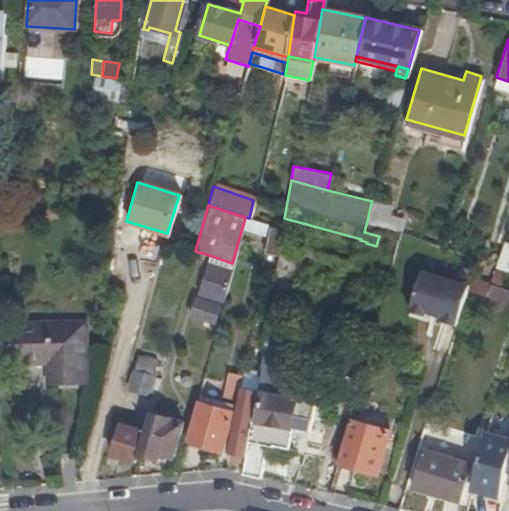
[(367,221),(385,226),(388,211),(370,207),(367,221)]
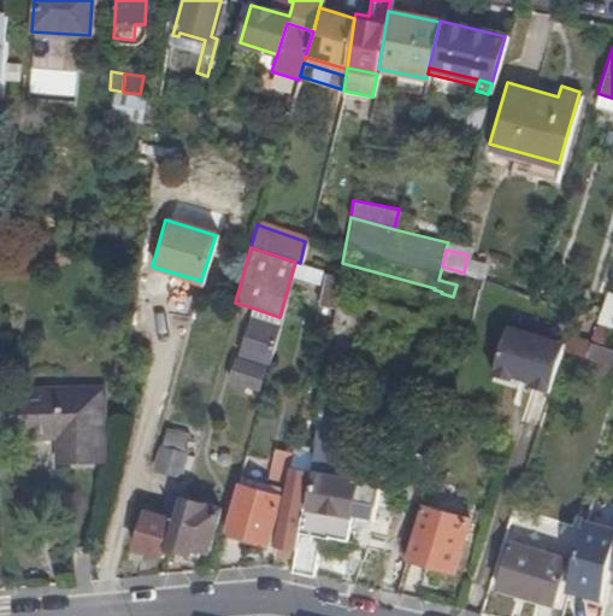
[(335,303),(340,275),(320,270),(316,300),(335,303)]
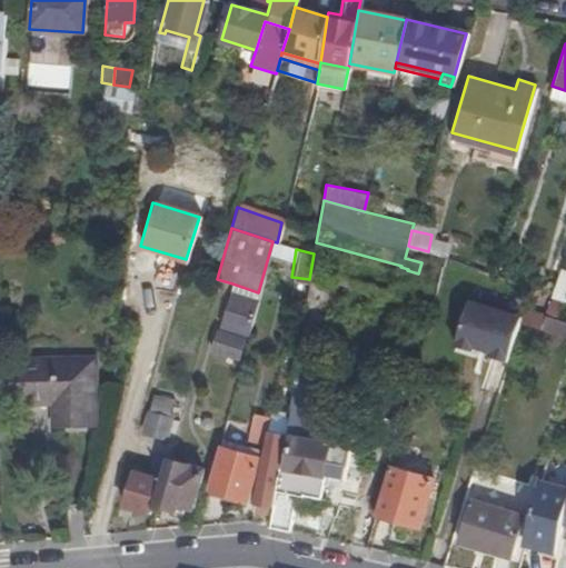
[(565,300),(565,268),(559,267),(550,296),(565,300)]
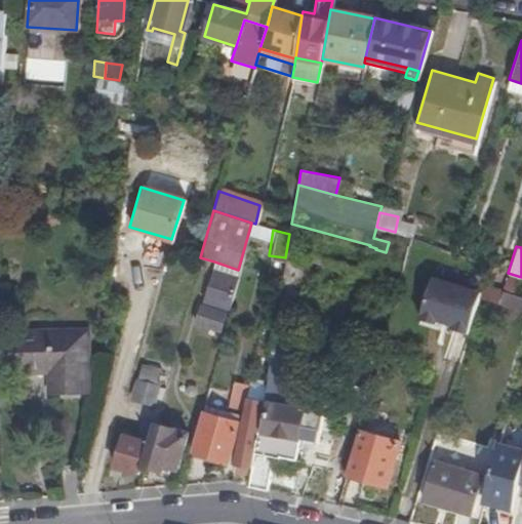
[(302,262),(285,257),(266,374),(284,376),(286,359),(282,358),(290,315),(293,315),(302,262)]
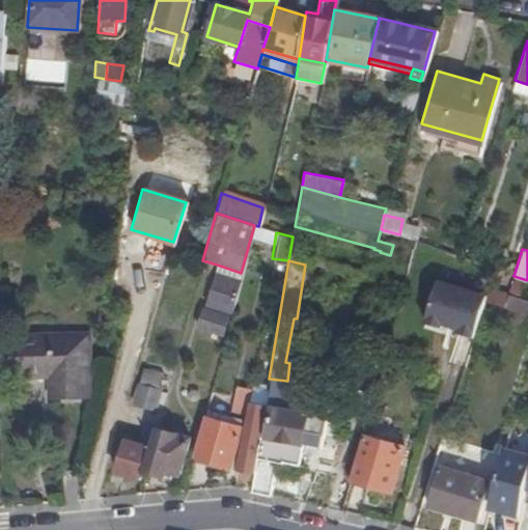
[(241,273),(217,265),(204,306),(230,314),(241,273)]
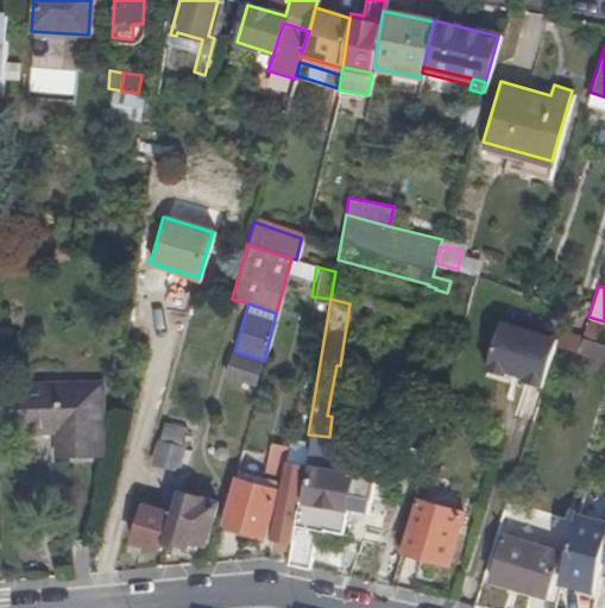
[(523,378),(542,384),(554,345),(556,336),(500,318),(485,367),(504,373),(505,368),(524,374),(523,378)]
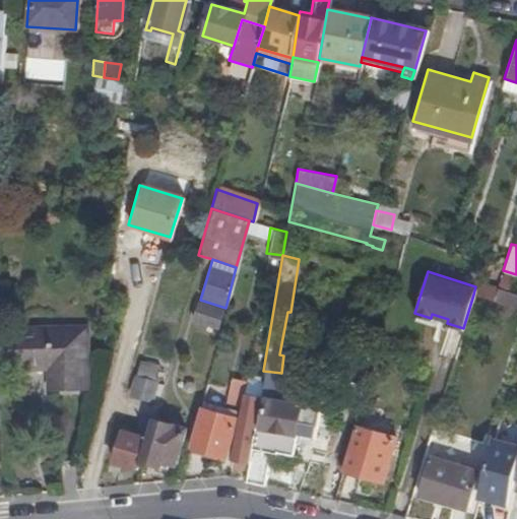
[(493,301),(497,287),(477,281),(475,286),(473,295),(493,301)]
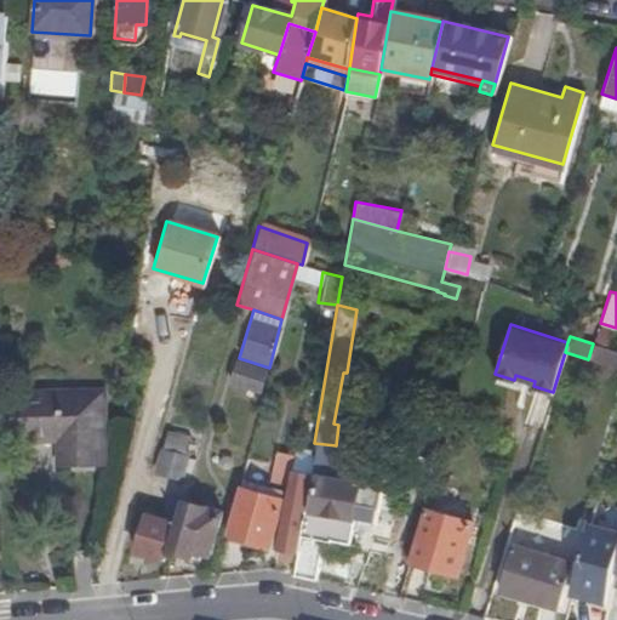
[(616,348),(594,343),(590,360),(616,367),(616,348)]
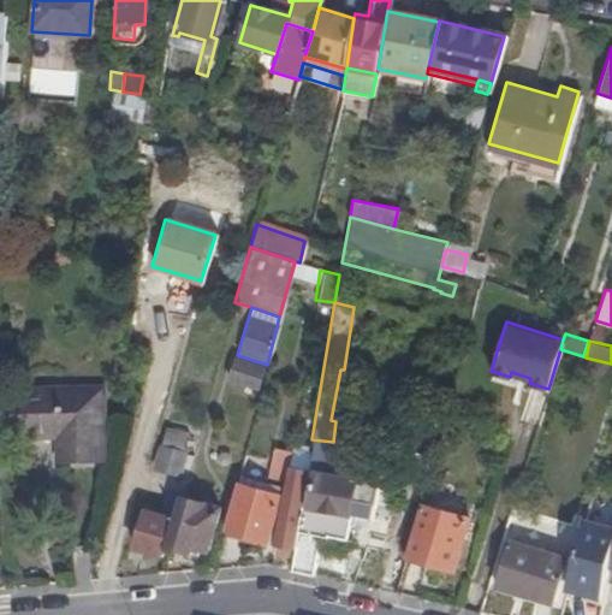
[(266,366),(235,356),(226,380),(259,390),(266,366)]
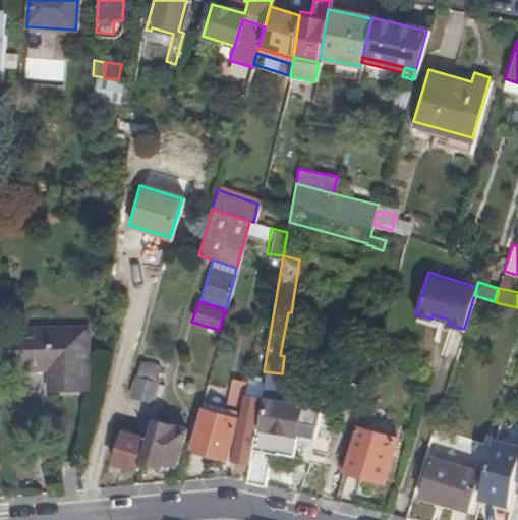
[(84,327),(10,330),(10,367),(47,366),(48,390),(85,389),(84,327)]
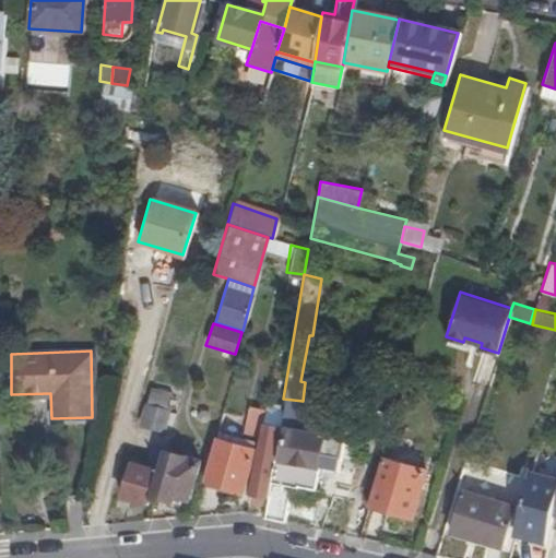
[(172,393),(150,388),(144,405),(166,411),(172,393)]
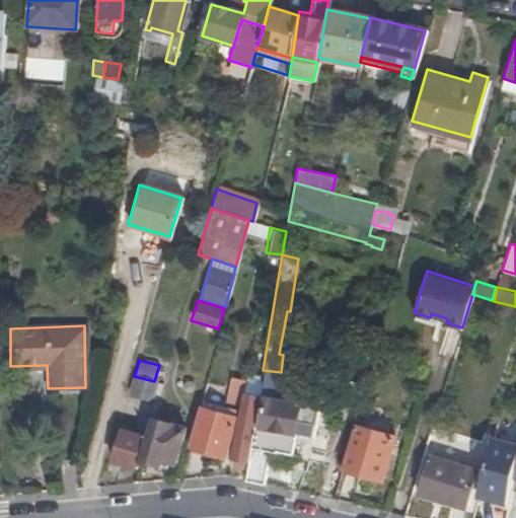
[(149,398),(154,381),(134,376),(129,394),(149,398)]
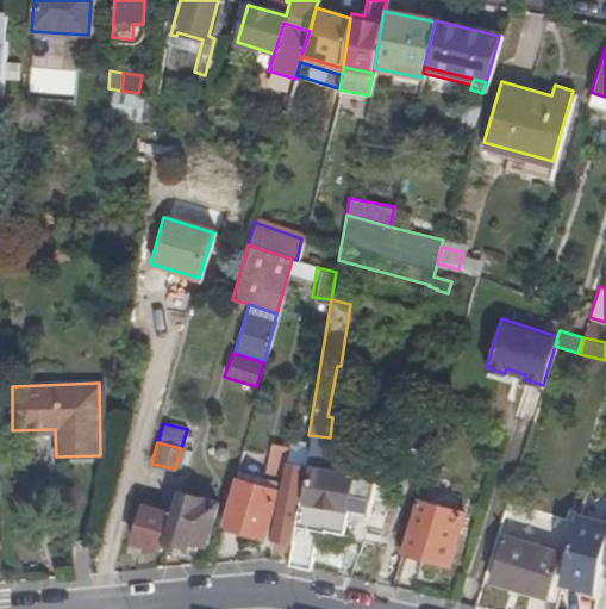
[(281,476),(283,463),(287,447),(272,443),(267,473),(281,476)]
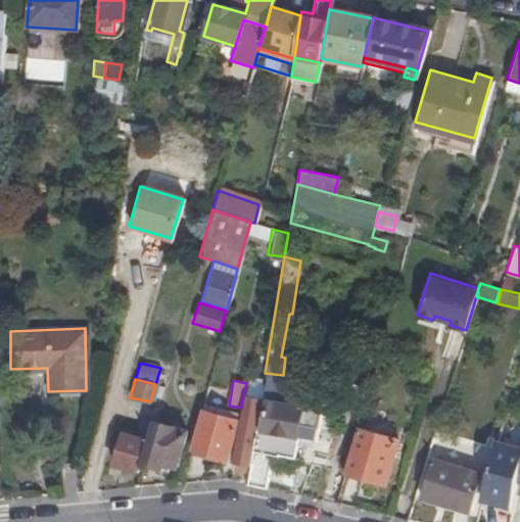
[(249,470),(261,399),(243,396),(241,408),(231,467),(249,470)]
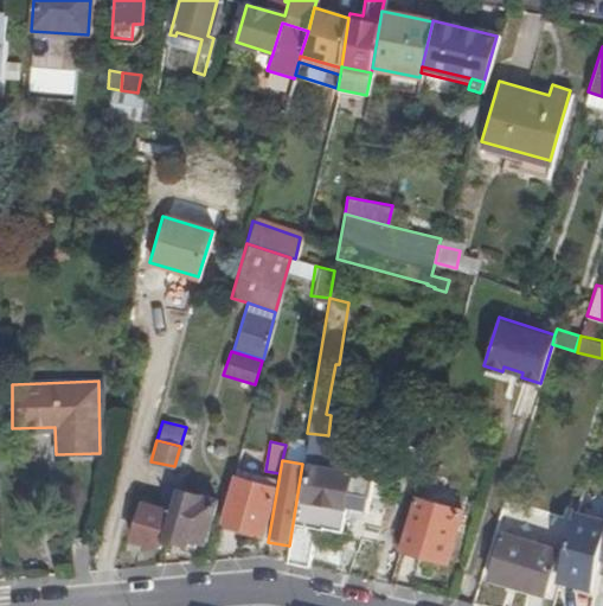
[(287,561),(308,566),(312,538),(321,541),(324,528),(341,531),(346,505),(367,509),(373,474),(302,463),(302,464),(289,546),(287,561)]
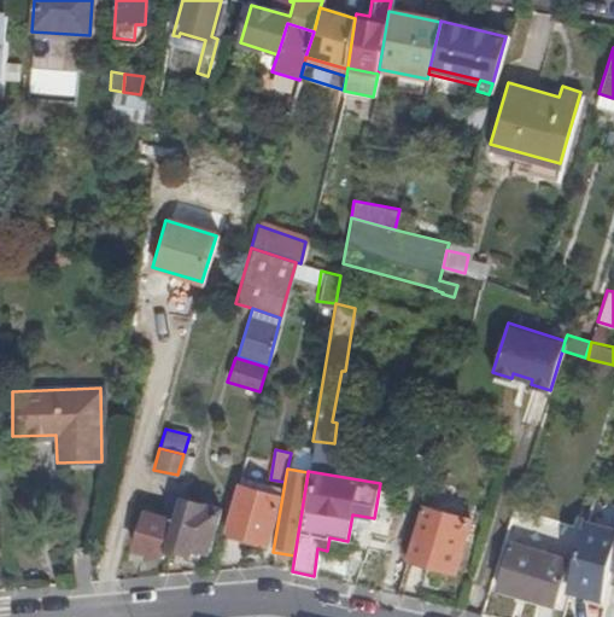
[(280,496),(239,484),(227,531),(267,542),(280,496)]
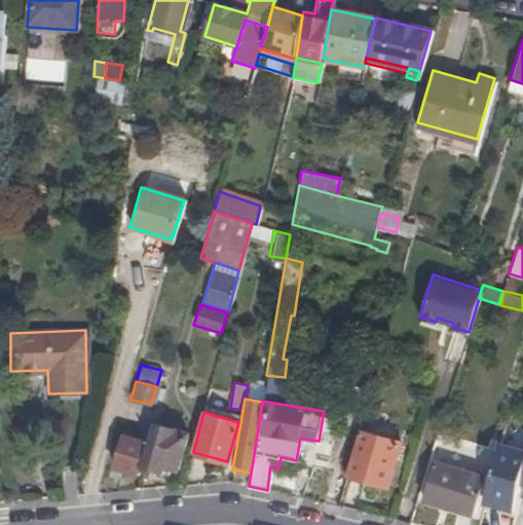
[(147,442),(141,464),(160,472),(162,464),(176,469),(187,434),(152,424),(147,442)]
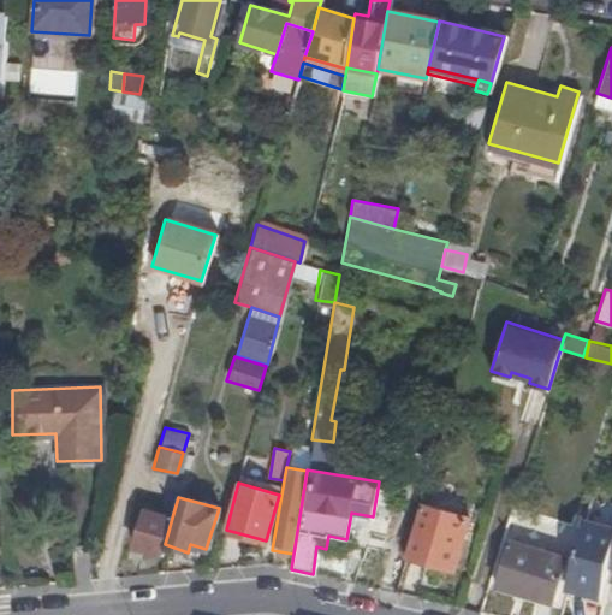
[(419,504),(404,556),(452,569),(467,518),(419,504)]
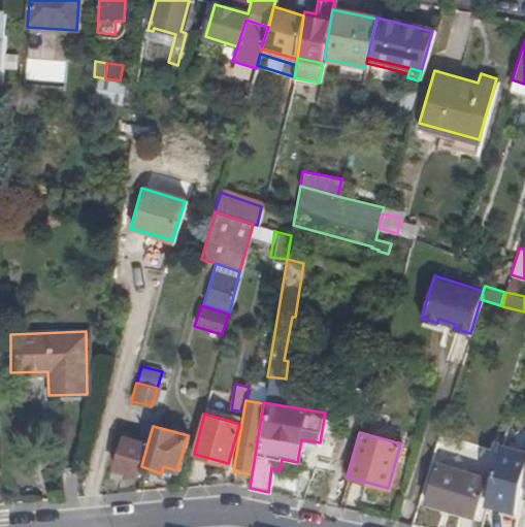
[(113,468),(138,475),(141,466),(148,443),(123,436),(113,468)]
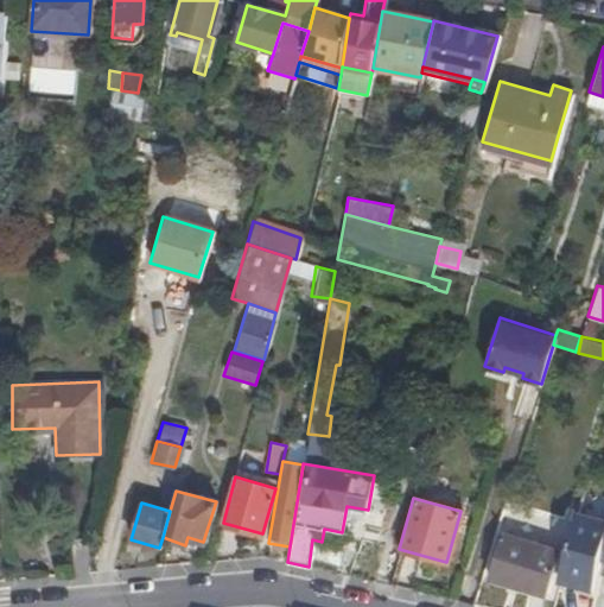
[(593,583),(598,558),(603,535),(603,531),(572,524),(558,575),(593,583)]
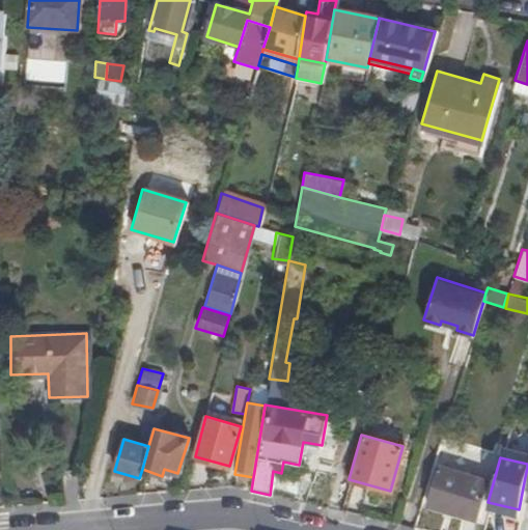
[(425,502),(463,514),(468,495),(473,477),(437,466),(425,502)]
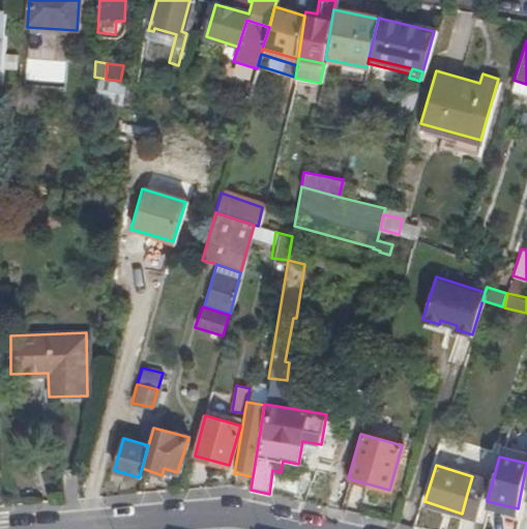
[(62,499),(76,498),(82,474),(69,471),(62,499)]
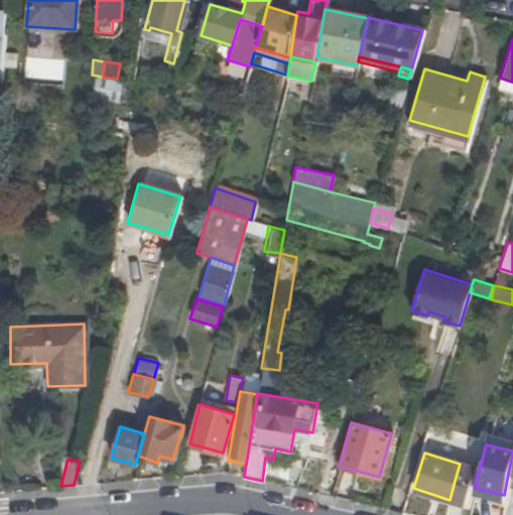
[(455,481),(450,500),(462,504),(474,468),(460,464),(455,481)]
